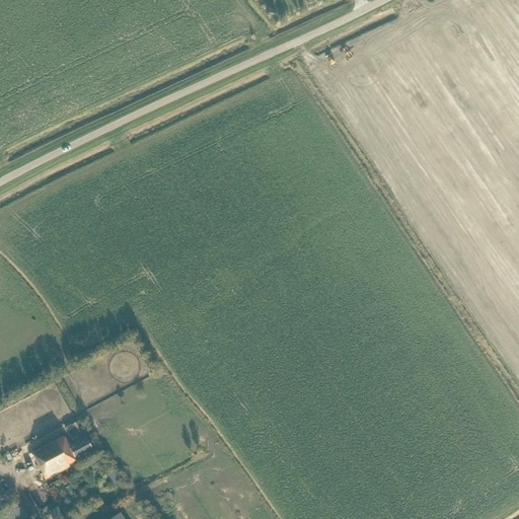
[(77,434),(83,431),(77,422),(72,425),(67,428),(73,438),(78,435),(77,434)]
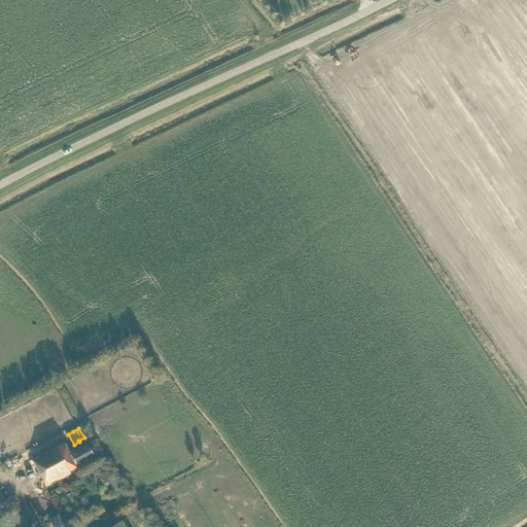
[(95,458),(88,445),(71,454),(65,443),(32,460),(46,487),(67,477),(69,481),(76,477),(73,470),(95,458)]
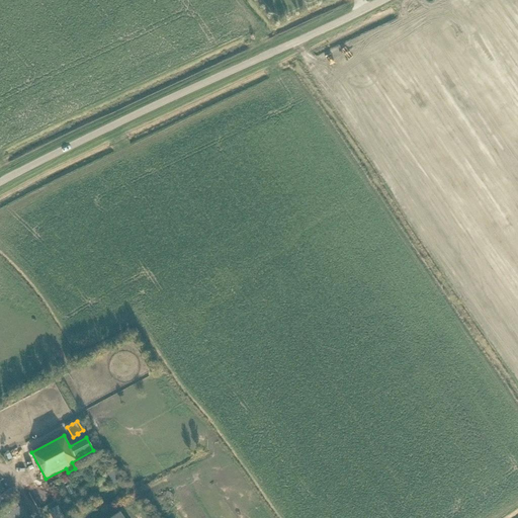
[(110,480),(116,477),(113,470),(107,473),(110,480)]
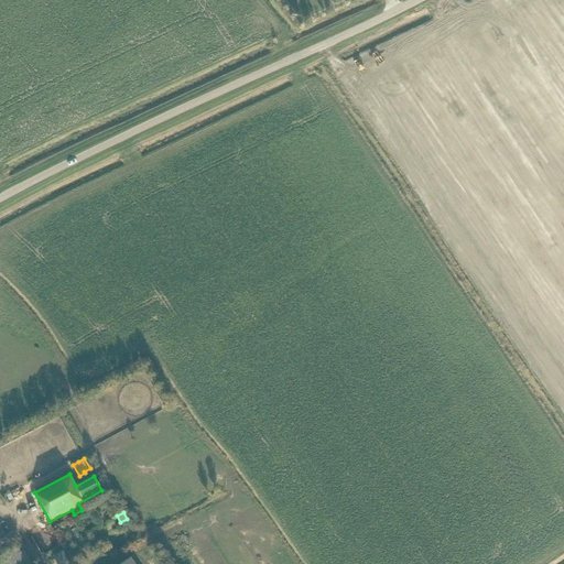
[(10,553),(0,561),(0,563),(29,563),(30,563),(29,561),(30,560),(22,551),(21,552),(19,548),(18,549),(18,548),(14,550),(10,554),(10,553)]
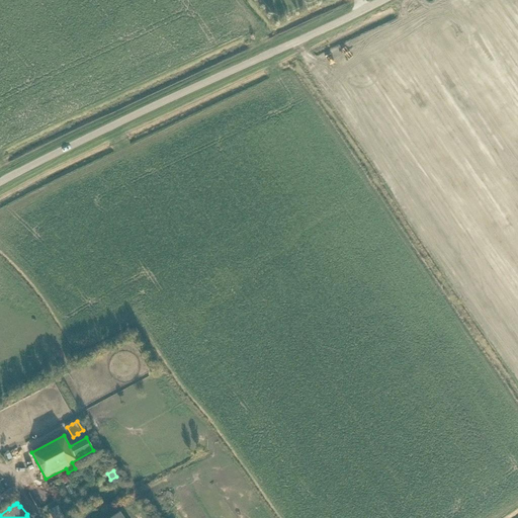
[(51,510),(55,517),(64,517),(58,506),(51,510)]
